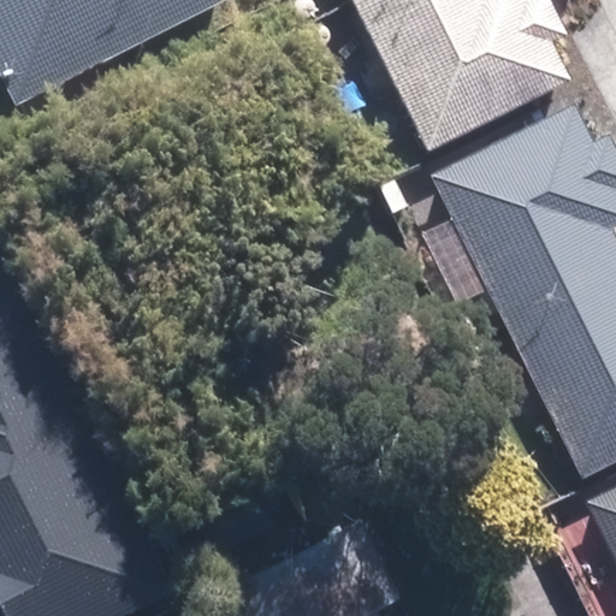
[(0,0),(0,76),(15,106),(229,0),(0,0)]
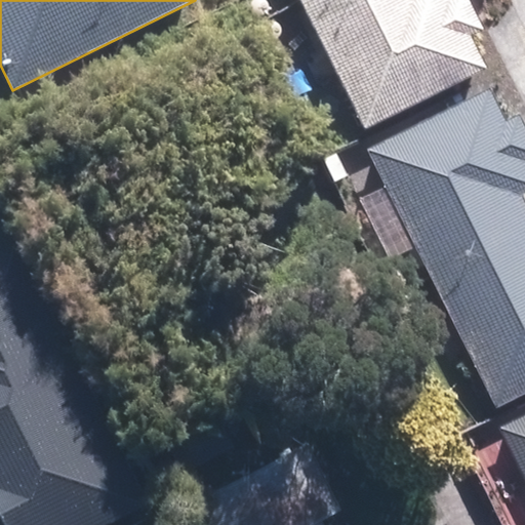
[(301,0),(365,127),(487,68),(472,37),(484,32),(468,0),(301,0)]
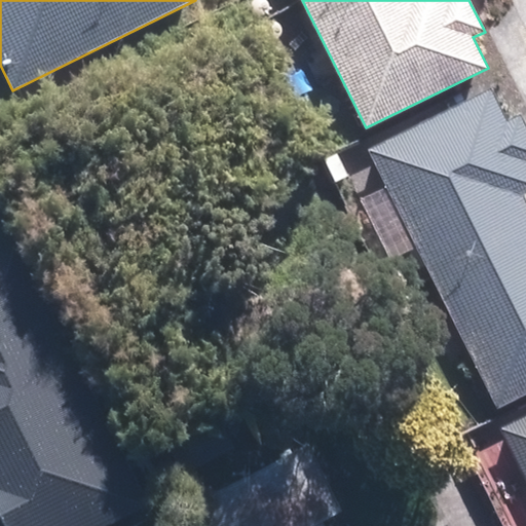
[(493,88),(370,149),(498,407),(525,393),(525,200),(524,197),(525,195),(525,124),(521,114),(509,120),(493,88)]
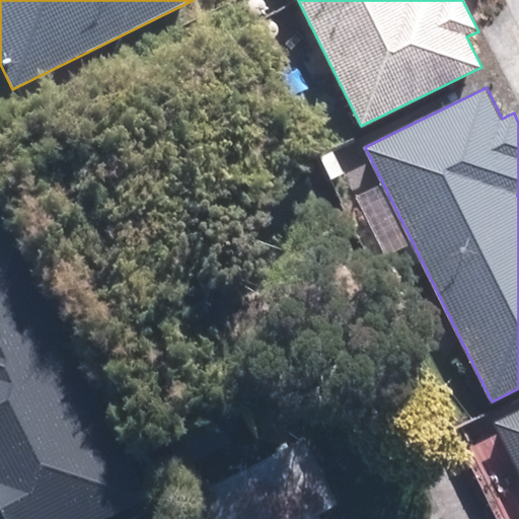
[(89,518),(145,491),(13,237),(0,243),(0,518),(89,518)]
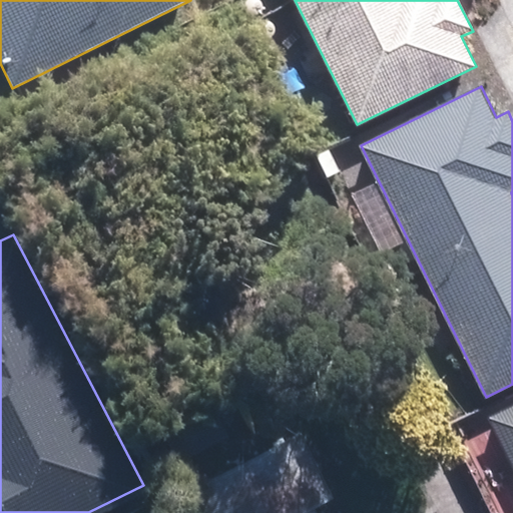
[(512,403),(489,416),(512,464),(512,403)]
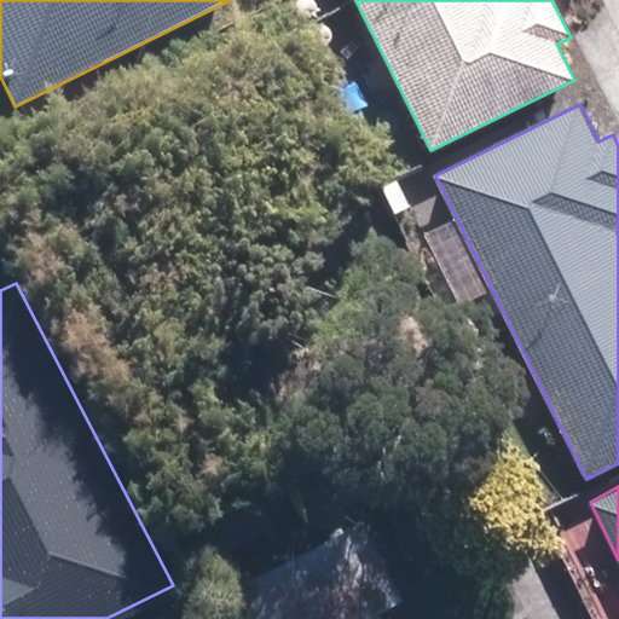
[(383,618),(382,614),(405,603),(364,524),(225,595),(237,618),(383,618)]
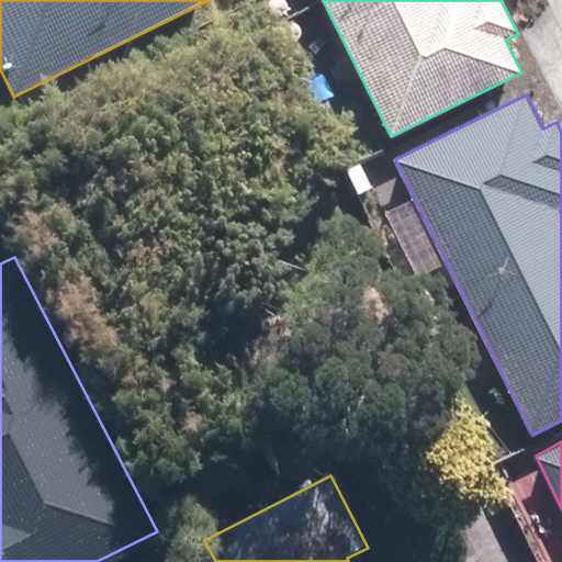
All buildings are outlined.
